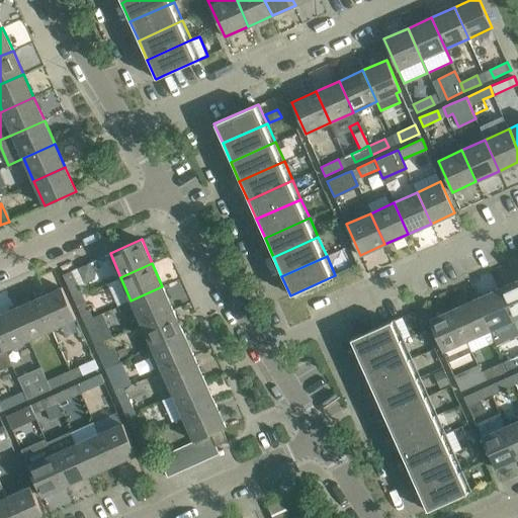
[(64,274),(71,292),(80,288),(72,270),(64,274)]
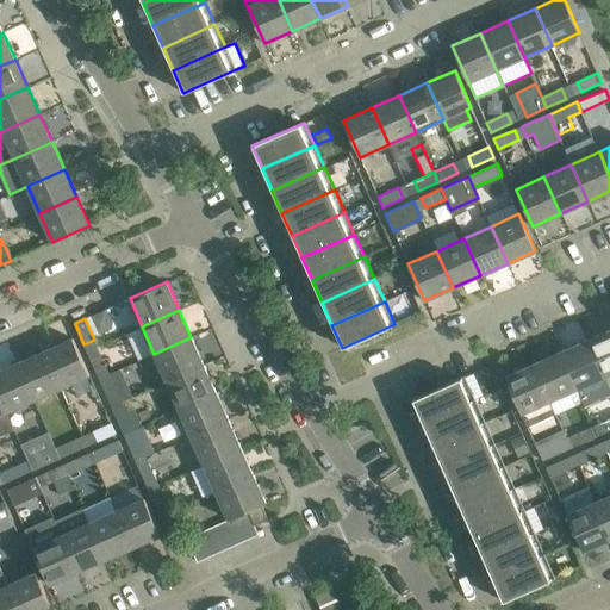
[(609,373),(609,329),(587,340),(604,377),(609,373)]
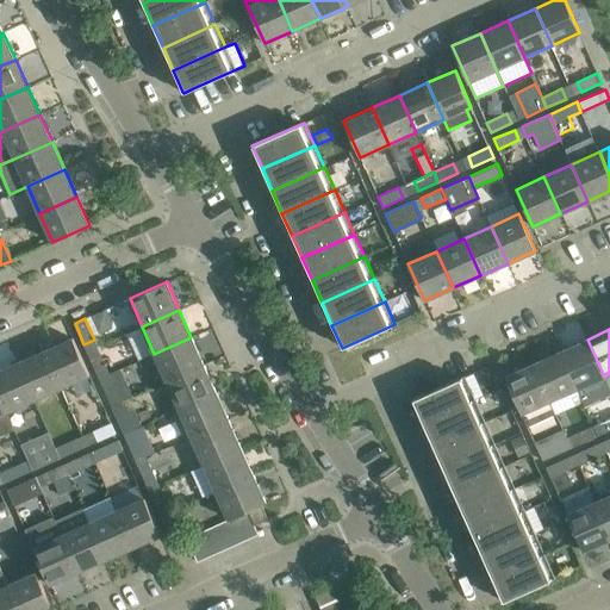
[(154,354),(167,381),(204,365),(191,337),(154,354)]
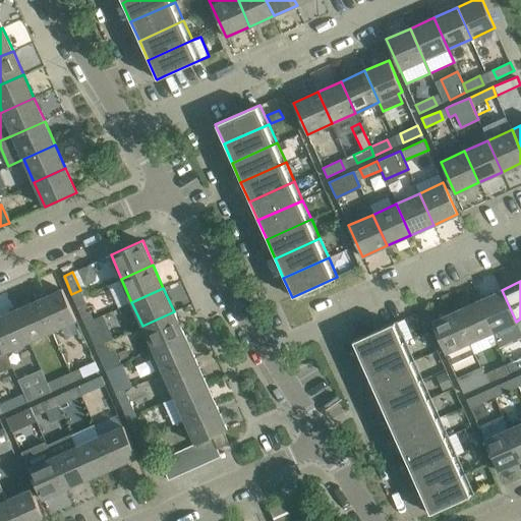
[(76,321),(62,289),(38,299),(52,331),(76,321)]
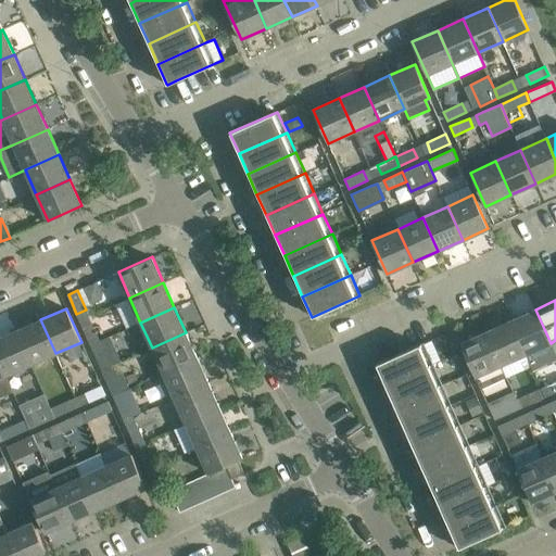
[(535,310),(510,320),(526,354),(533,370),(555,359),(555,354),(551,343),(535,310)]
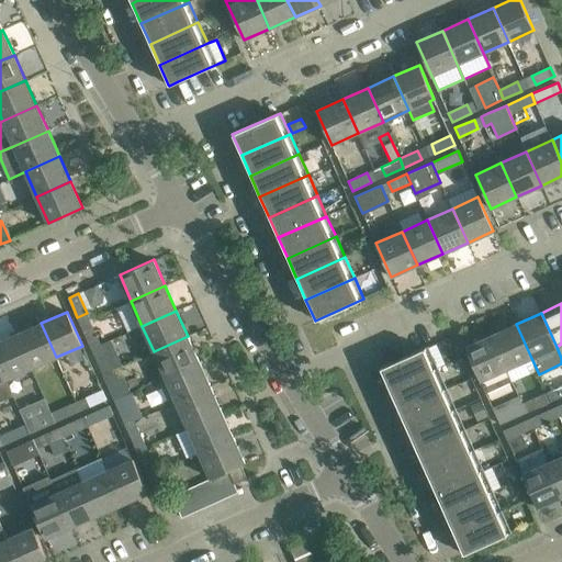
[(31,369),(56,357),(41,323),(15,335),(31,369)]
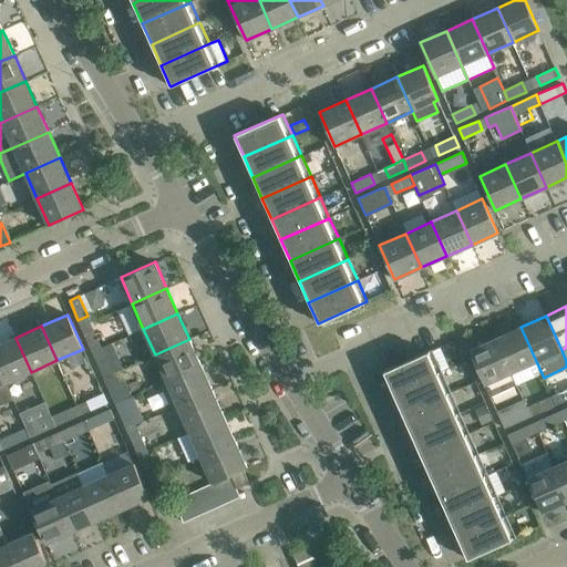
[(536,361),(521,327),(495,339),(511,372),(536,361)]
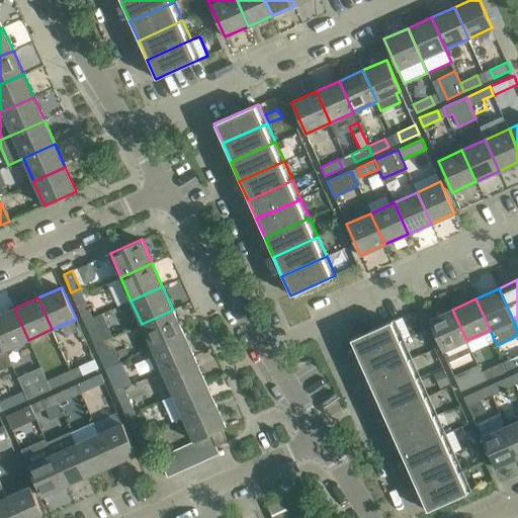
[(84,322),(93,318),(85,300),(77,305),(84,322)]
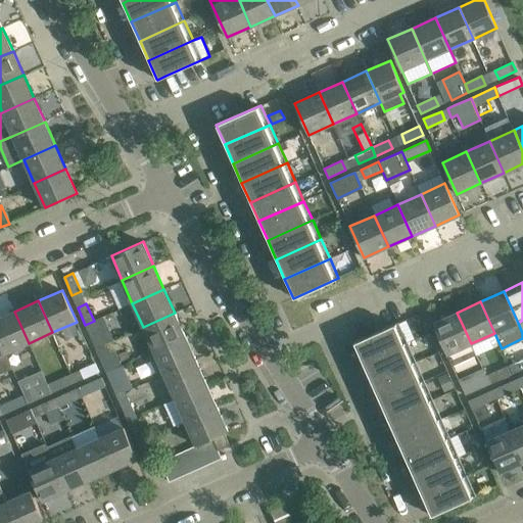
[(29,343),(14,312),(0,317),(0,341),(5,353),(29,343)]
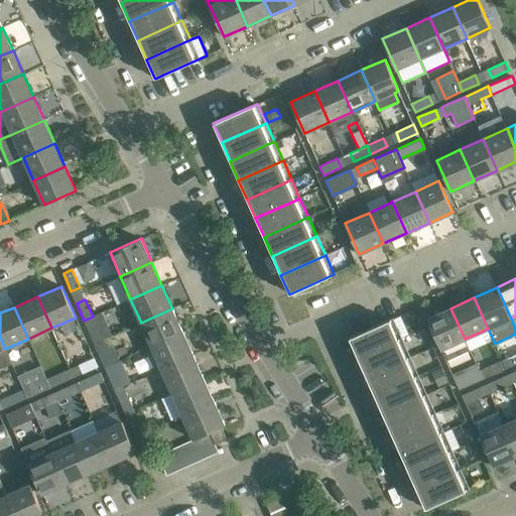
[(141,323),(151,346),(182,332),(172,308),(141,323)]
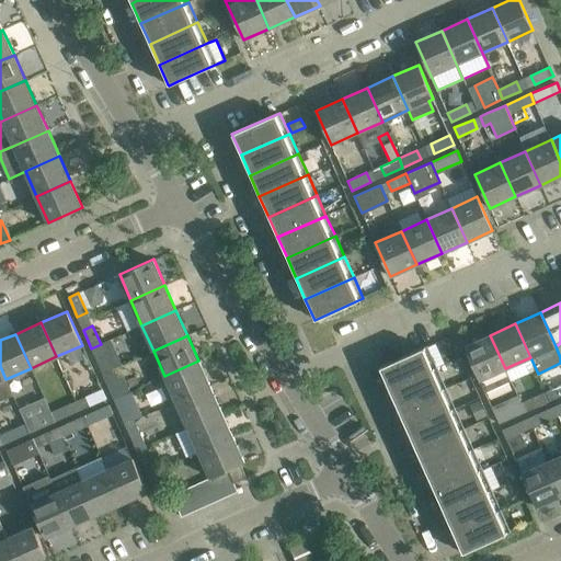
[(505,368),(490,335),(465,346),(484,392),(511,380),(505,368)]
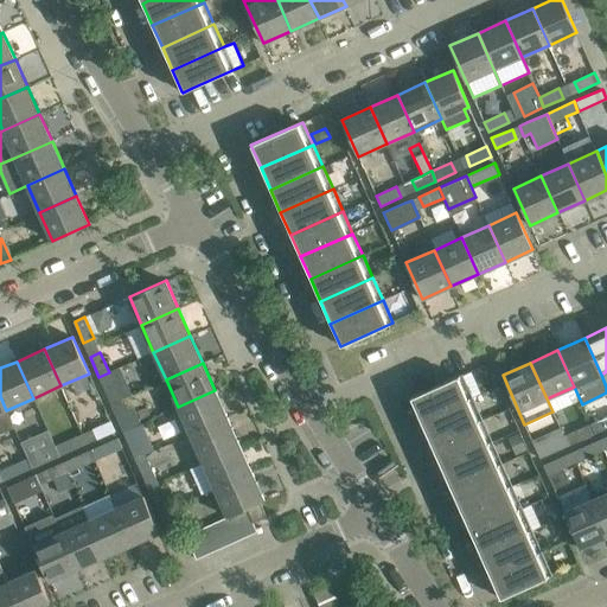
[(98,377),(108,397),(117,393),(109,372),(98,377)]
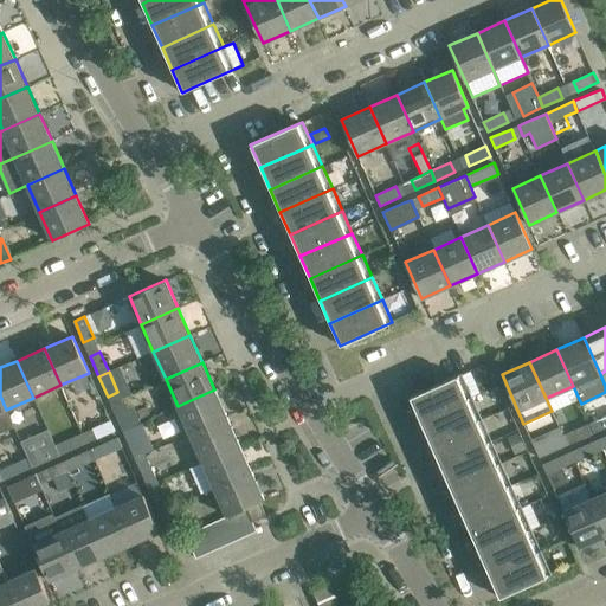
[(419,420),(472,397),(462,374),(410,397),(419,420)]
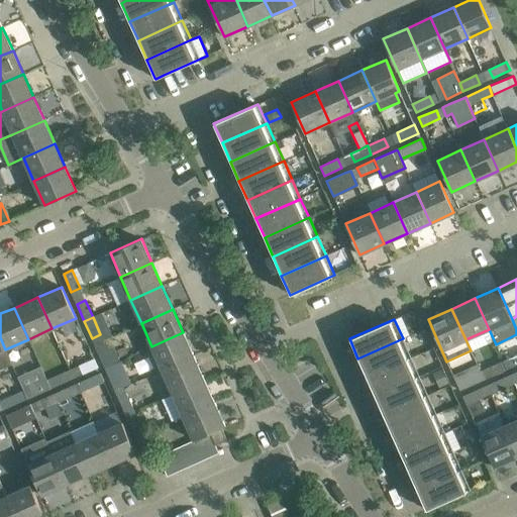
[(151,346),(162,370),(193,355),(183,332),(151,346)]
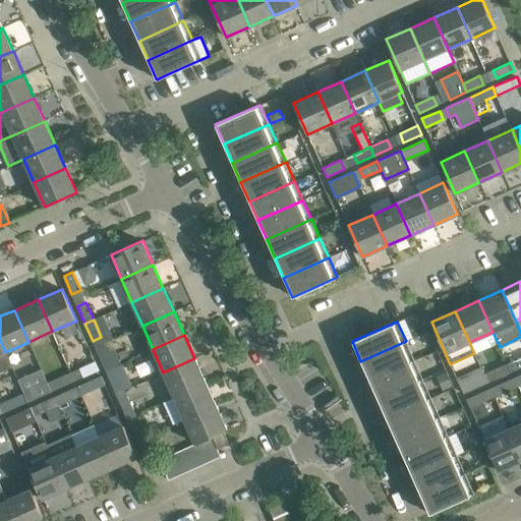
[(0,340),(0,370),(11,366),(5,352),(0,340)]
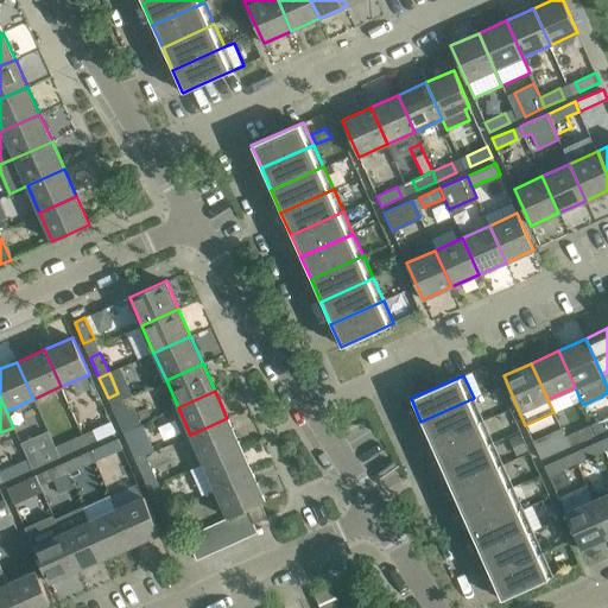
[(483,420),(474,398),(420,422),(431,443),(483,420)]
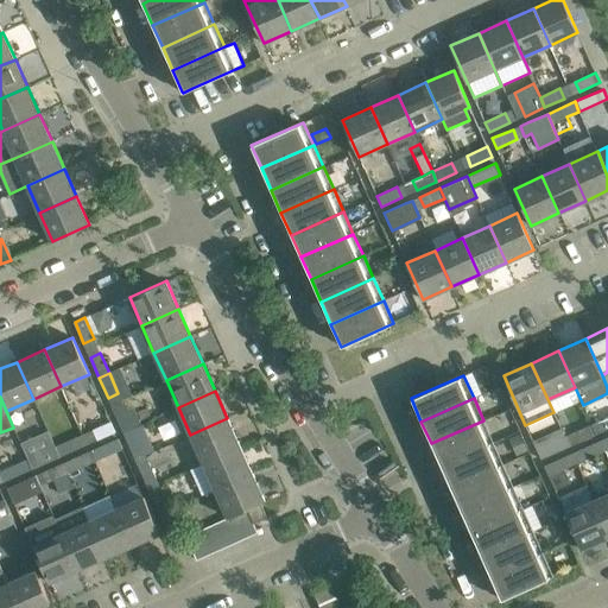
[(124,432),(133,428),(125,407),(114,412),(124,432)]
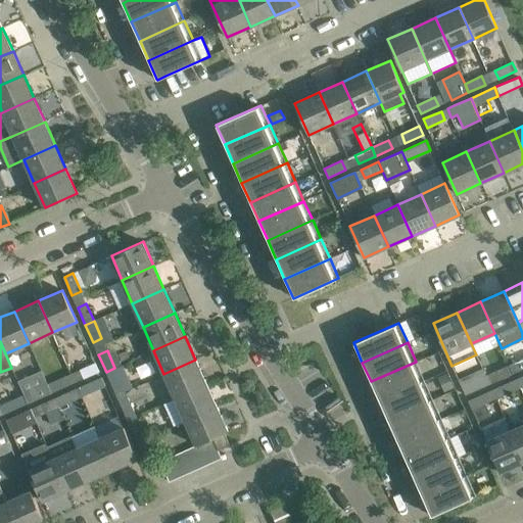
[(522,353),(508,362),(511,370),(522,364),(522,353)]
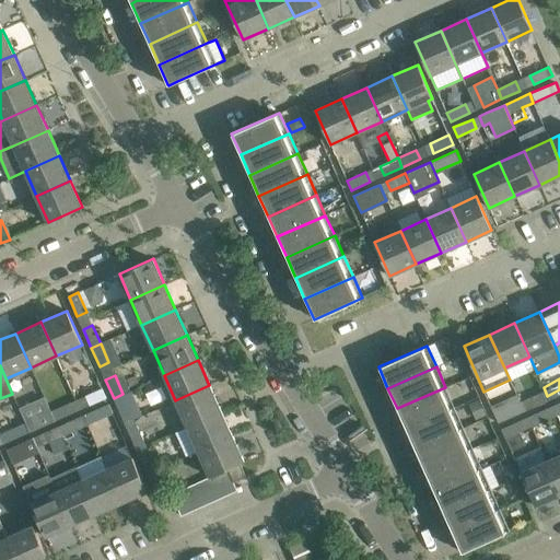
[(175,400),(187,426),(221,410),(209,385),(175,400)]
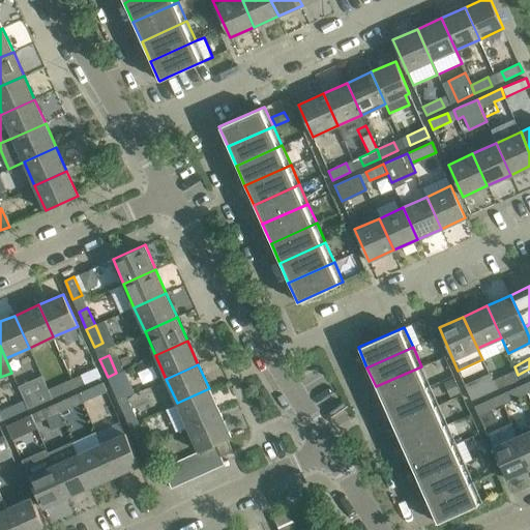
[(384,406),(430,385),(421,366),(376,386),(384,406)]
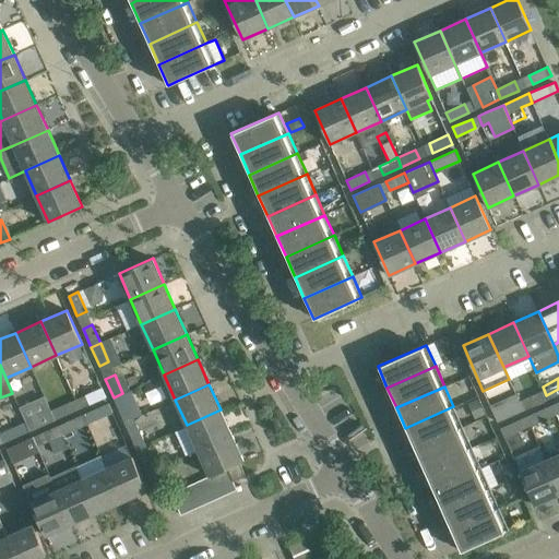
[(528,404),(546,395),(543,387),(524,394),(528,404)]
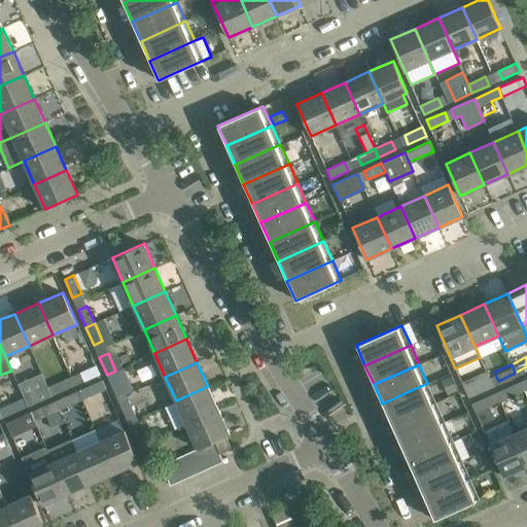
[(100,375),(96,365),(78,374),(81,382),(100,375)]
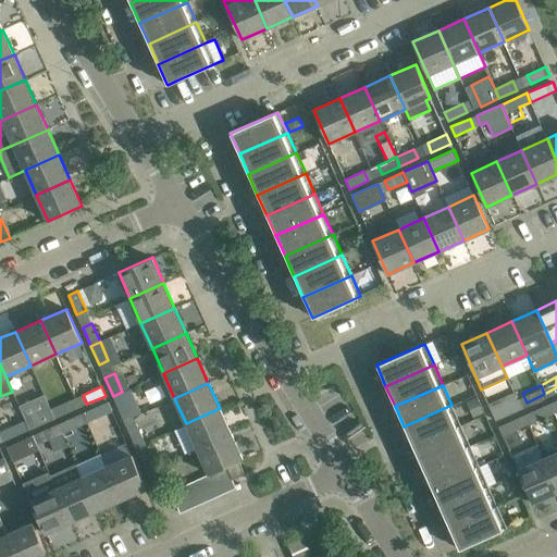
[(505,392),(486,400),(490,408),(494,417),(512,408),(519,405),(516,396),(512,388),(505,392)]
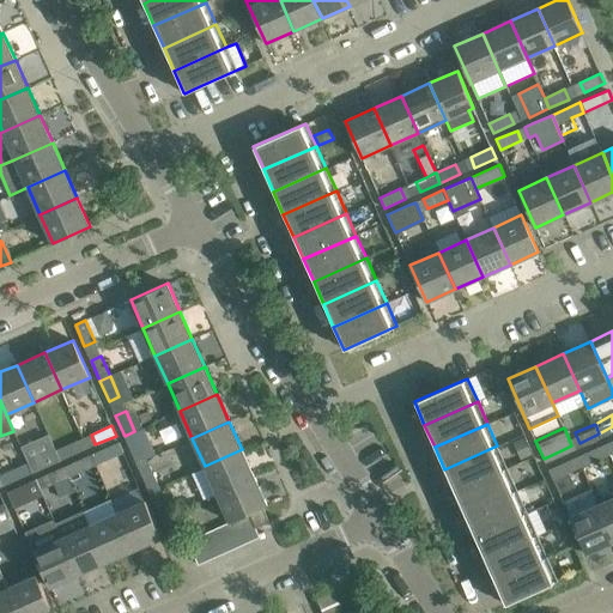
[(125,436),(133,456),(144,451),(134,431),(125,436)]
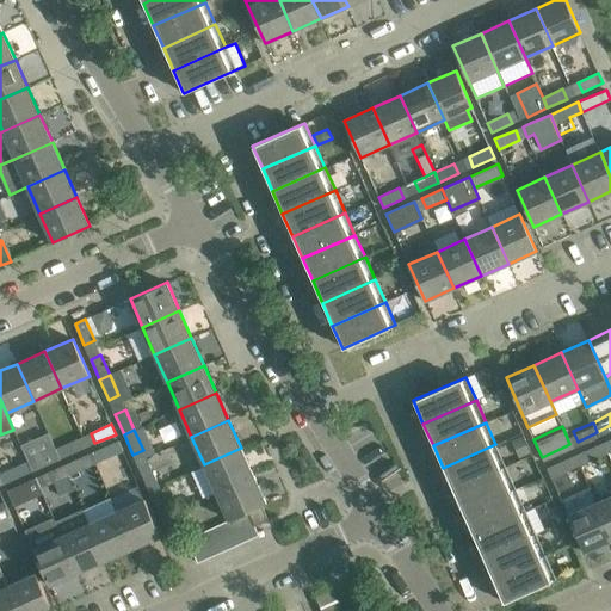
[(522,436),(511,440),(519,458),(531,452),(522,436)]
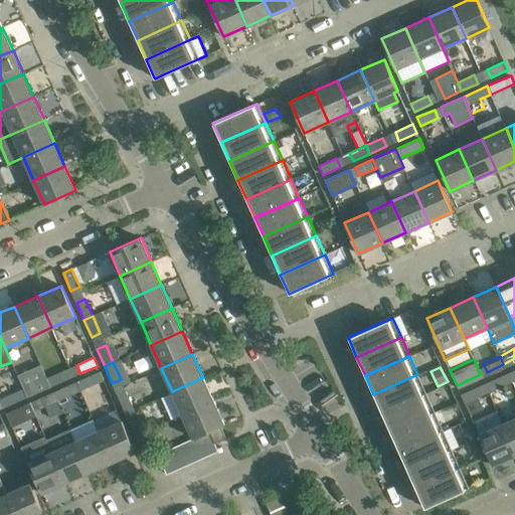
[(50,387),(67,379),(63,371),(46,378),(50,387)]
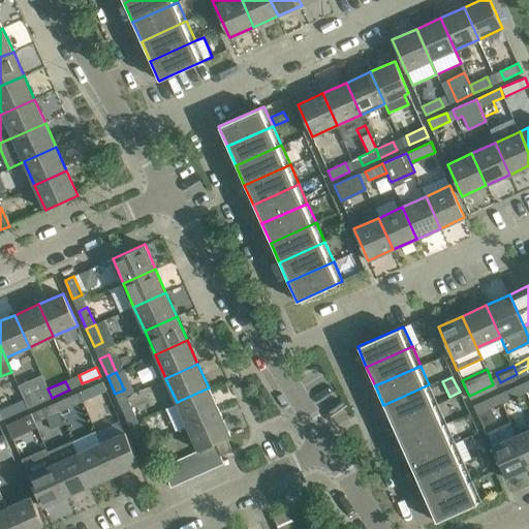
[(102,381),(85,390),(88,398),(106,390),(102,381)]
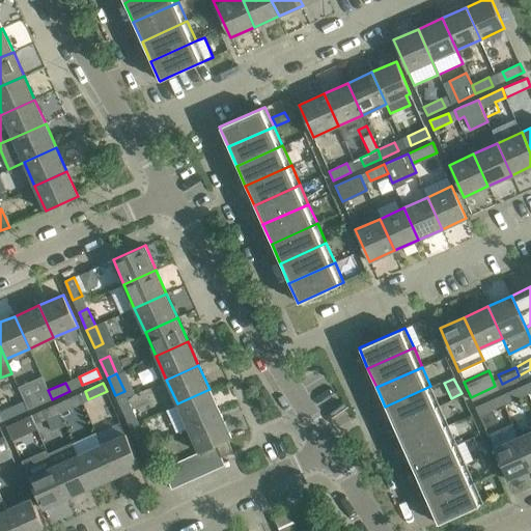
[(509,401),(527,394),(524,385),(506,393),(509,401)]
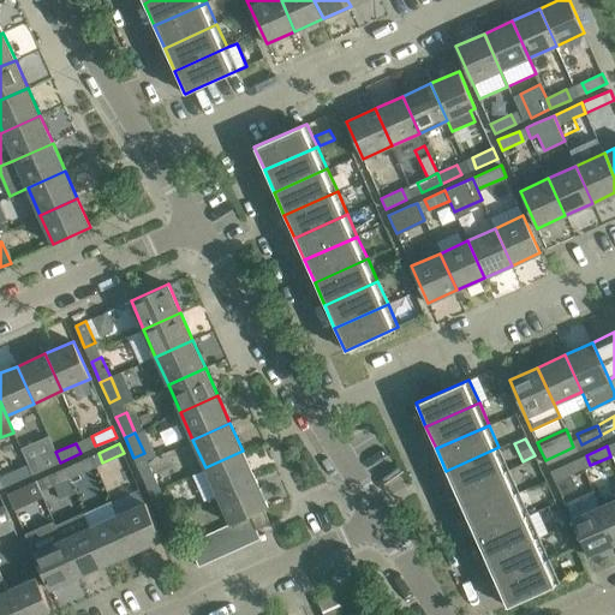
[(509,470),(499,447),(446,471),(457,494),(509,470)]
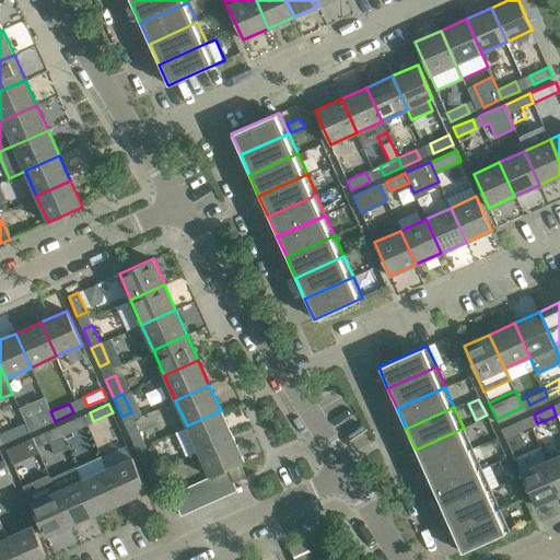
[(187,426),(175,431),(186,456),(198,451),(232,435),(221,410),(187,426)]
